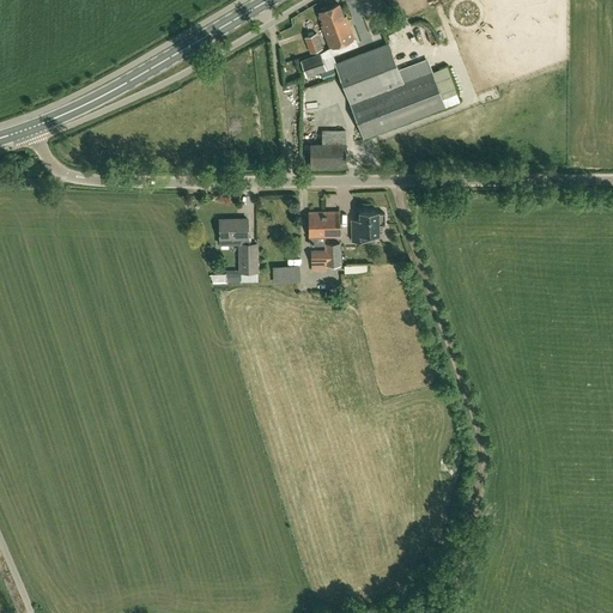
[(343,42),(346,52),(358,48),(346,16),(345,17),(340,4),(331,7),(337,24),(335,24),(343,42)]
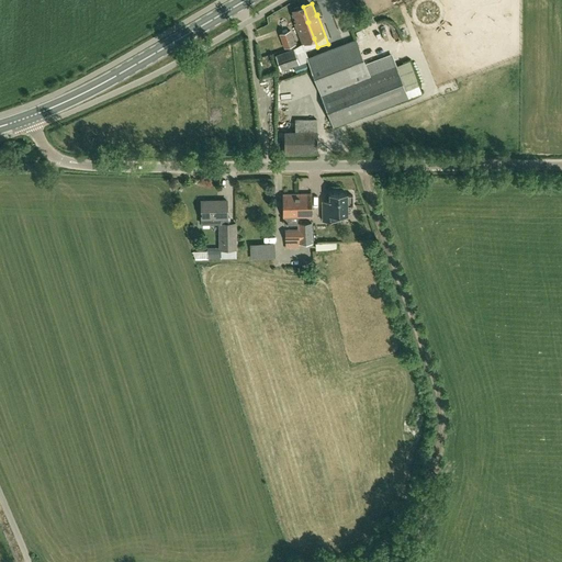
[(308,22),(303,7),(300,8),(299,6),(294,8),(294,10),(292,10),(296,22),(295,23),(302,43),(314,38),(307,22),(308,22)]
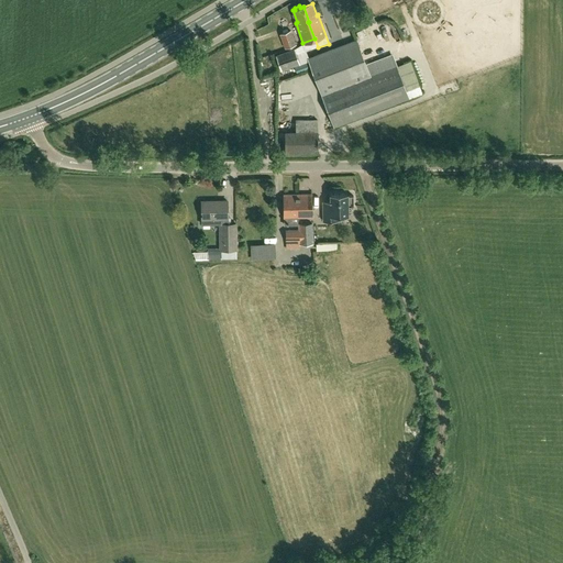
[(285,48),(296,44),(291,30),(279,34),(285,48)]
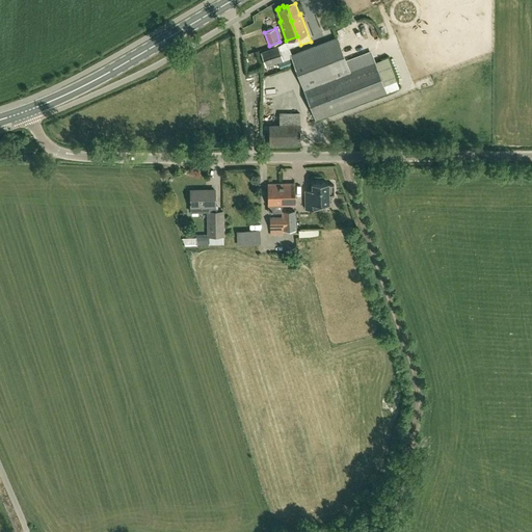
[(316,118),(386,90),(370,51),(346,60),(337,36),(291,54),(304,88),(316,118)]
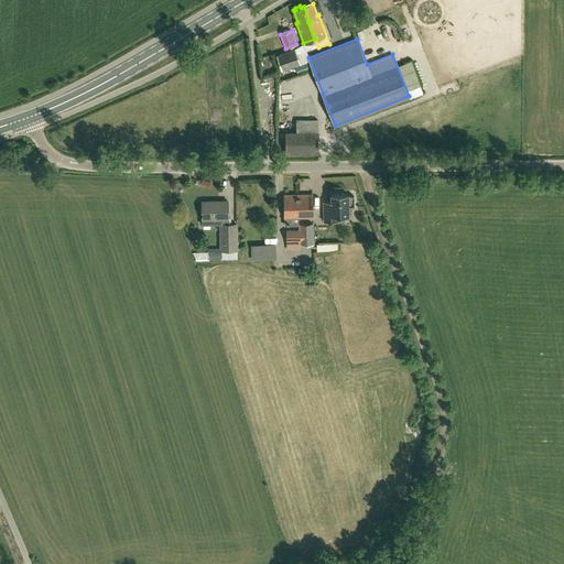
[(301,63),(297,54),(305,52),(303,44),(295,49),(295,47),(278,55),(282,69),(301,63)]
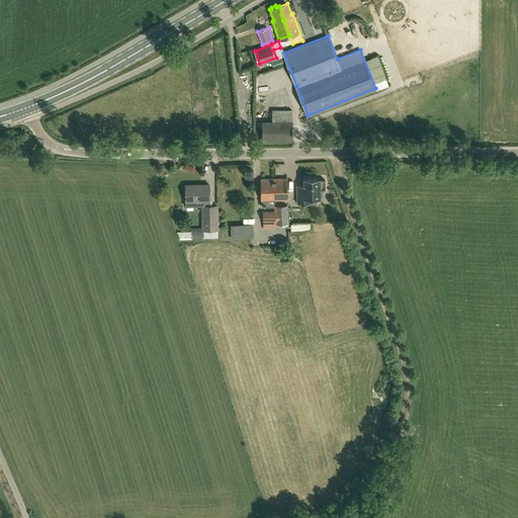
[(272,124),(263,124),(263,139),(292,139),(292,123),(291,110),(272,110),(272,124)]
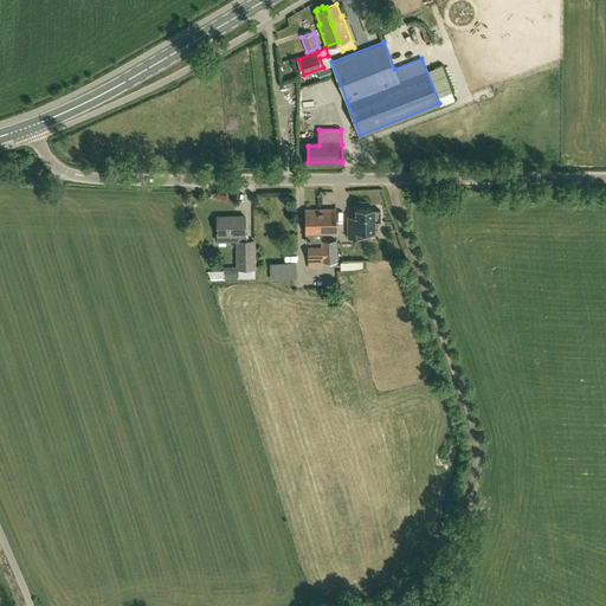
[(336,233),(336,208),(305,210),(307,233),(310,233),(310,242),(321,240),(321,233),(336,233)]
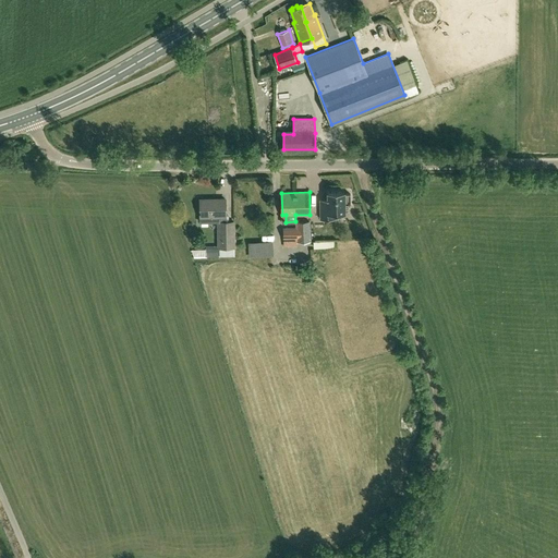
[(344,192),(328,192),(328,199),(320,199),(320,219),(334,219),(334,214),(344,214),(344,204),(351,204),(351,194),(344,194),(344,192)]
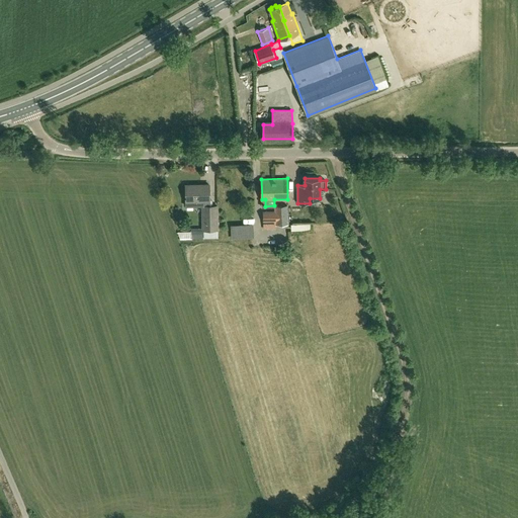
[(186,206),(202,206),(202,238),(218,238),(218,205),(209,205),(209,200),(209,184),(185,185),(186,206)]
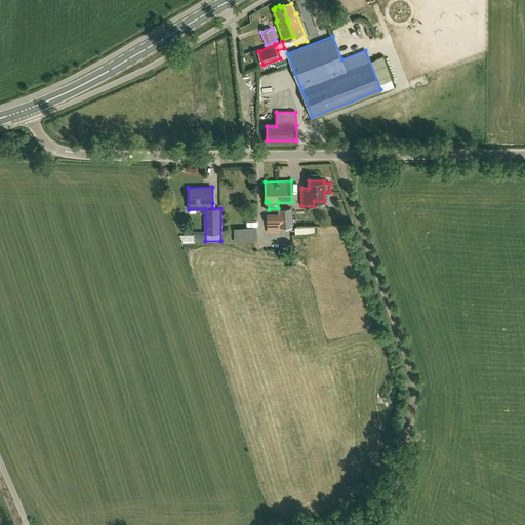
[(280,228),(292,227),(291,208),(279,208),(279,214),(267,215),(268,224),(280,224),(280,228)]
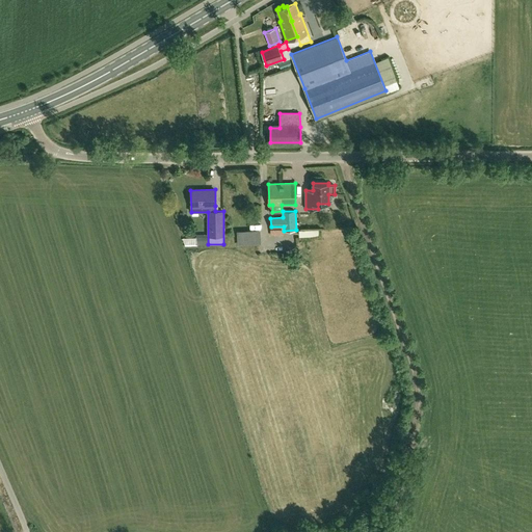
[(237,244),(261,243),(260,230),(237,231),(237,244)]
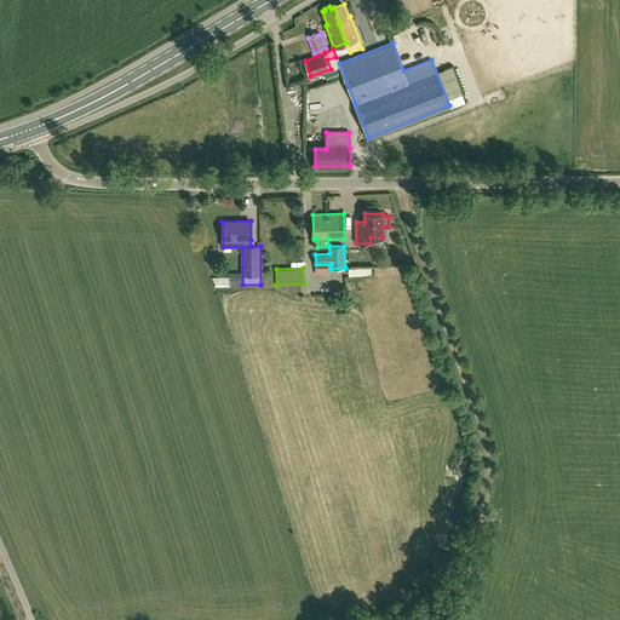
All buildings are outlined.
